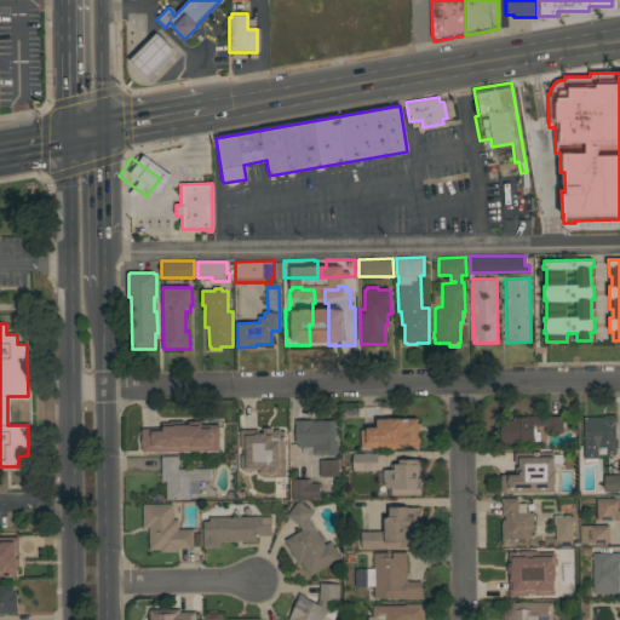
[(603,417),(603,414),(616,414),(616,422),(615,422),(615,438),(616,438),(616,447),(614,447),(614,453),(606,453),(606,447),(598,447),(598,458),(584,458),(583,417),(603,417)]
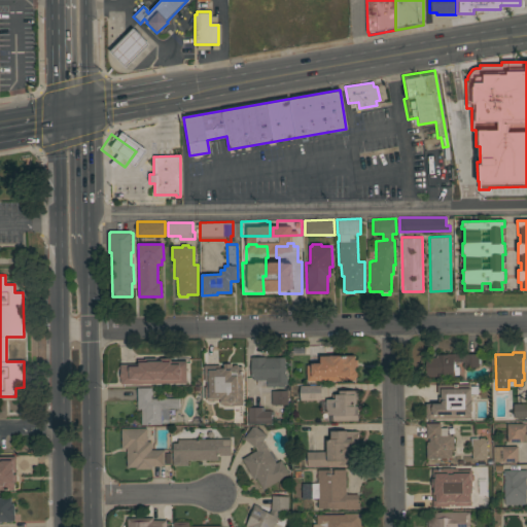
[(464,353),(464,354),(478,353),(478,356),(481,356),(481,363),(478,363),(478,366),(463,366),(463,361),(454,361),(454,363),(455,363),(455,366),(458,366),(458,375),(454,375),(454,377),(438,377),(438,376),(426,376),(425,357),(436,357),(436,354),(447,354),(447,353),(464,353)]
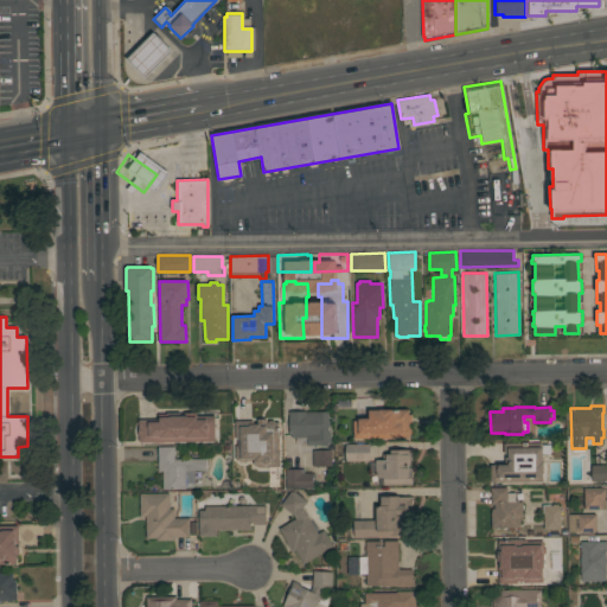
[(352,420),(358,420),(358,419),(369,419),(369,409),(409,409),(409,414),(411,414),(411,423),(409,423),(409,426),(410,428),(411,434),(409,434),(409,438),(353,438),(352,420)]
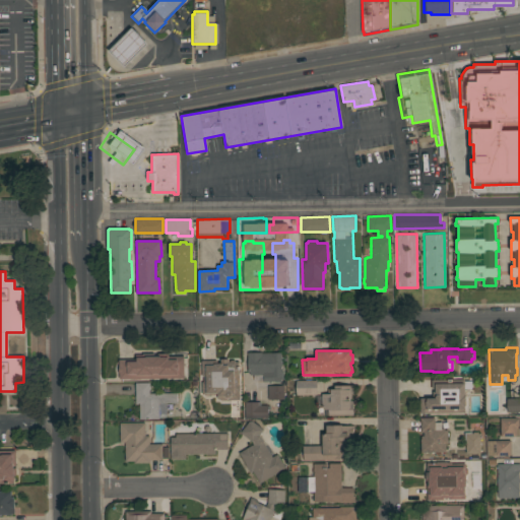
[(140,378),(140,379),(134,379),(134,378),(118,379),(118,373),(118,365),(118,359),(135,359),(135,354),(142,354),(142,353),(153,353),(156,353),(156,352),(168,352),(168,355),(183,355),(183,378),(140,378)]
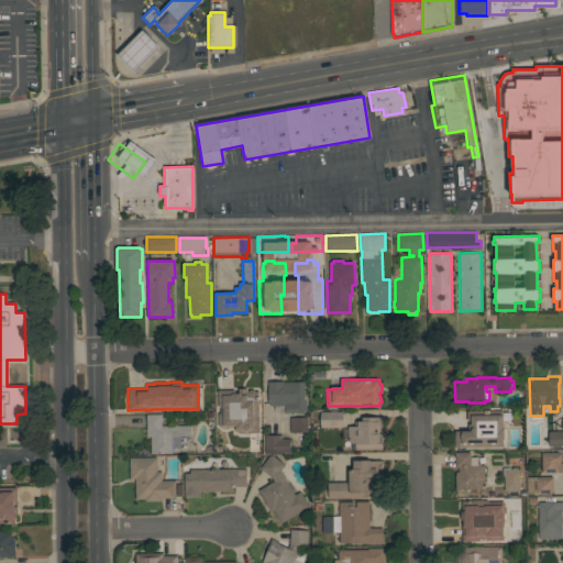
[(305,411),(302,411),(302,414),(284,414),(284,405),(274,405),(274,404),(271,405),(271,403),(268,403),(267,382),(302,382),(304,403),(305,403),(305,411)]
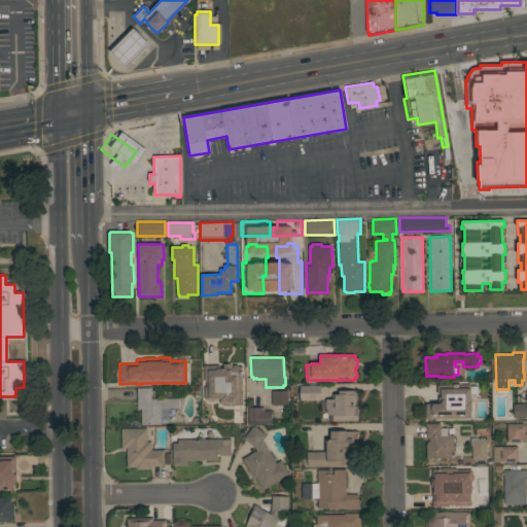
[(241,390),(242,390),(242,396),(242,406),(231,406),(231,403),(230,406),(223,406),(221,403),(219,403),(219,399),(213,399),(212,400),(207,400),(206,399),(204,399),(204,387),(205,387),(205,381),(204,381),(203,364),(219,364),(219,367),(222,367),(222,363),(231,363),(231,366),(232,366),(233,364),(237,364),(238,366),(241,366),(241,390)]
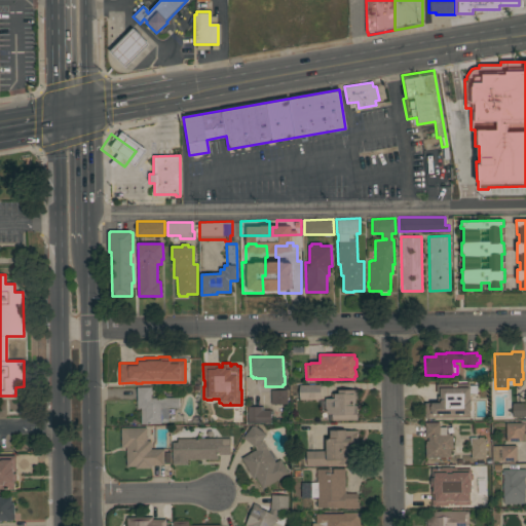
[(424,390),(446,390),(446,395),(462,395),(461,382),(477,381),(477,396),(470,397),(470,408),(471,408),(472,417),(446,418),(443,418),(443,417),(424,417),(424,390)]
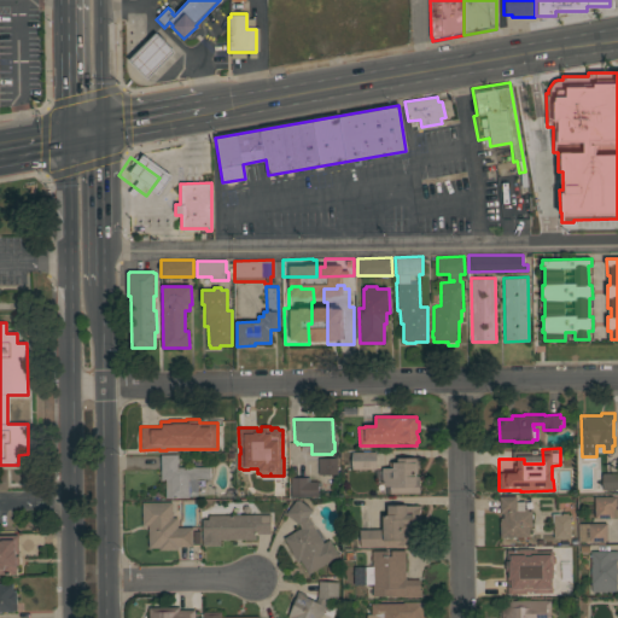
[(375,452),(375,468),(351,468),(351,452),(375,452)]
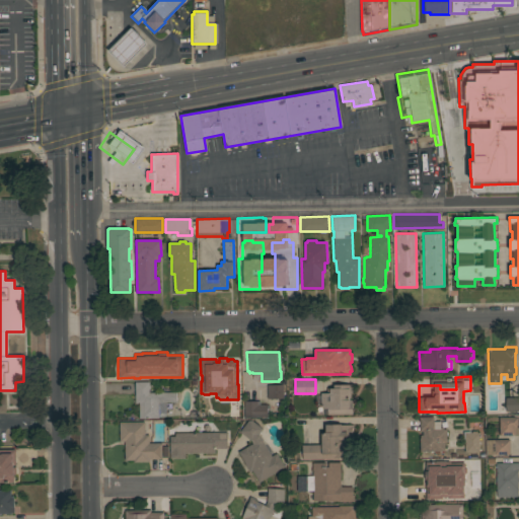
[(176,391),(176,401),(165,401),(165,416),(158,417),(158,418),(139,418),(139,402),(135,402),(135,381),(149,381),(149,392),(176,391)]
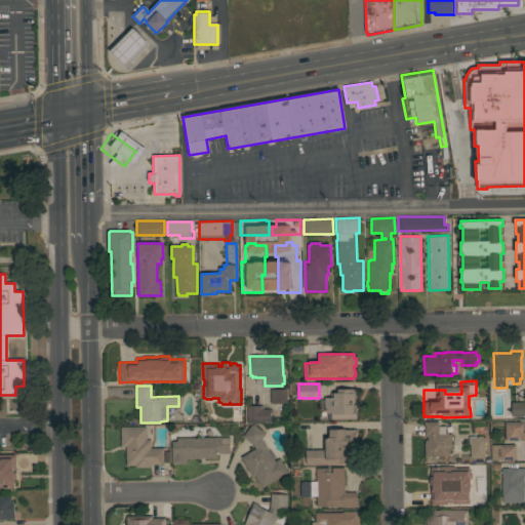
[(269,404),(269,390),(285,390),(285,404),(269,404)]
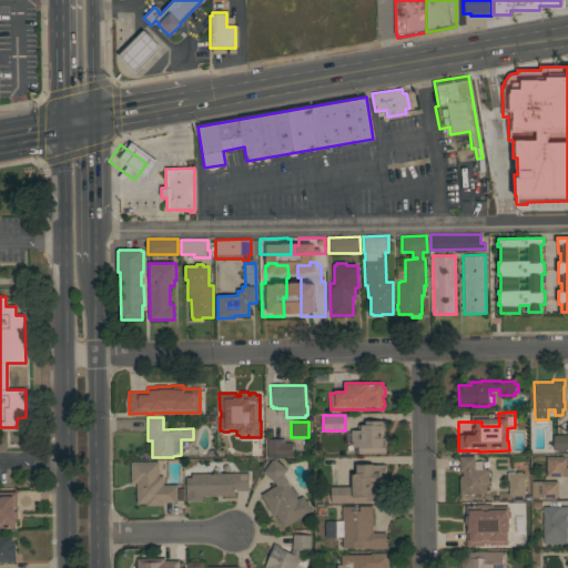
[(357,448),(353,448),(353,445),(350,445),(350,430),(359,430),(359,426),(364,426),(364,422),(384,422),(384,430),(382,430),(383,436),(381,436),(381,438),(384,438),(385,454),(357,455),(357,448)]
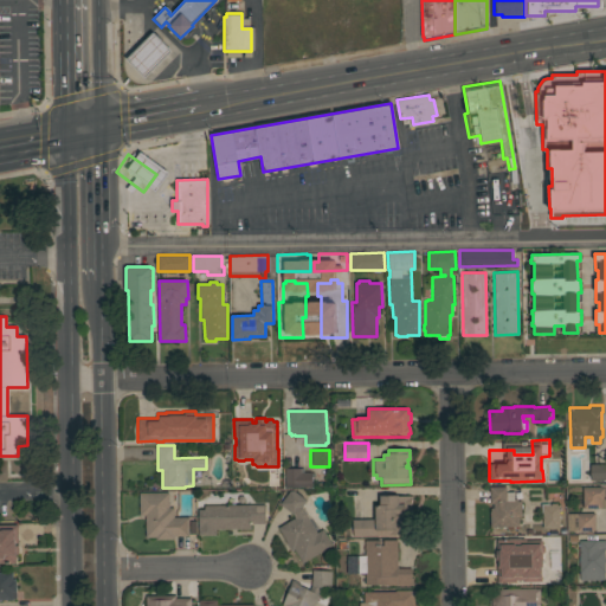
[(605,463),(605,479),(591,479),(591,464),(605,463)]
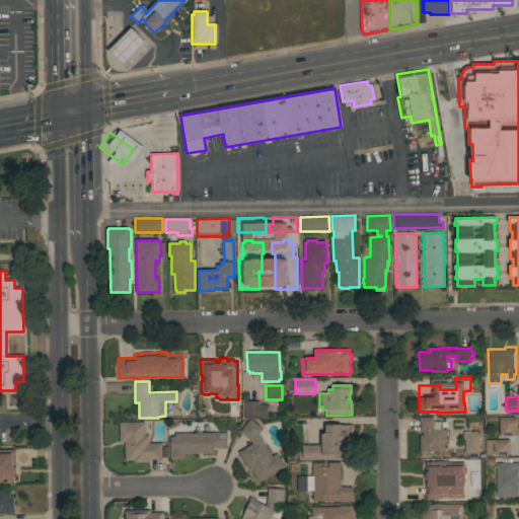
[(246,401),(246,400),(256,400),(256,401),(258,401),(258,405),(266,404),(266,418),(242,418),(242,401),(244,401),(246,401)]
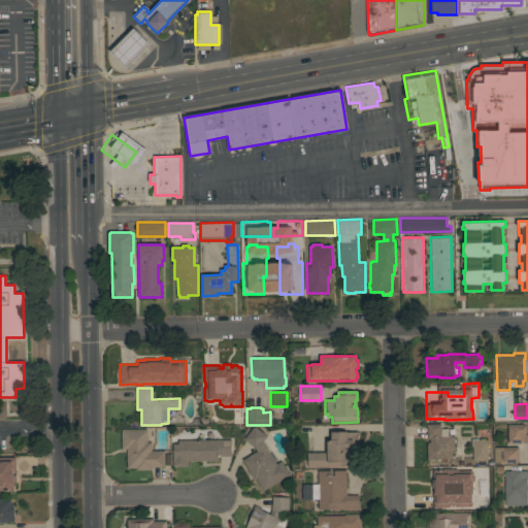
[(427,444),(428,444),(428,442),(430,442),(430,438),(427,438),(427,424),(441,424),(441,428),(448,428),(448,434),(451,434),(451,435),(454,435),(454,437),(455,437),(455,443),(454,443),(454,450),(452,450),(452,459),(427,459),(427,444)]
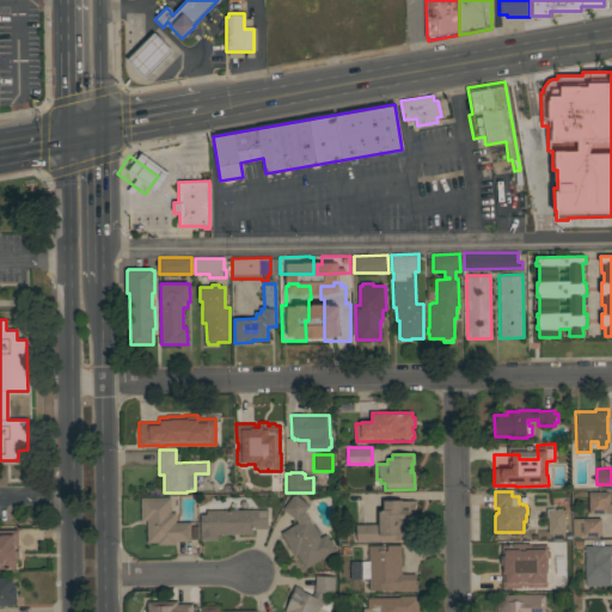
[(611,491),(611,513),(588,513),(588,491),(611,491)]
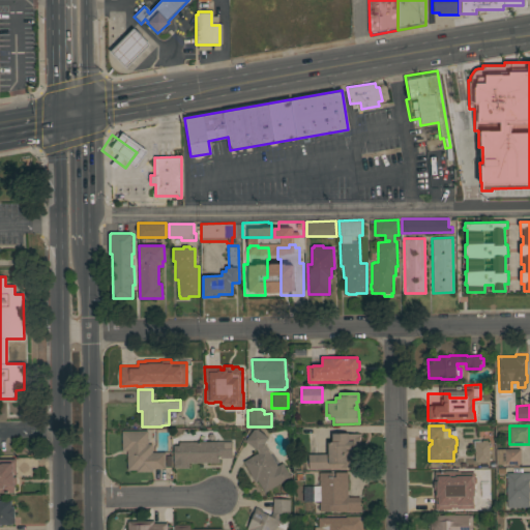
[(257,454),(256,451),(243,442),(253,430),(256,430),(267,439),(263,444),(275,467),(282,464),(290,478),(263,493),(256,481),(254,482),(242,462),(257,454)]
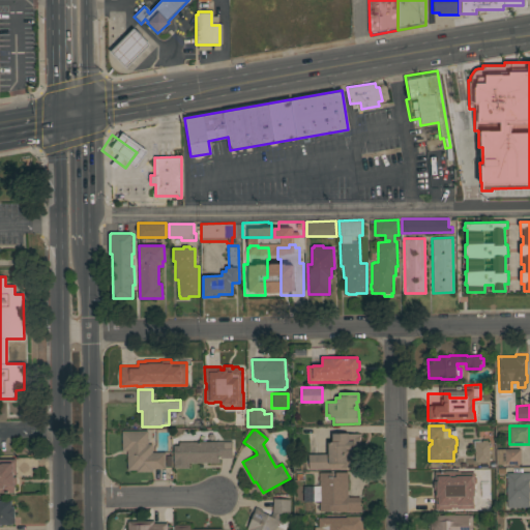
[(147,444),(152,444),(152,452),(165,451),(165,468),(127,469),(127,449),(122,449),(121,431),(147,431),(147,444)]
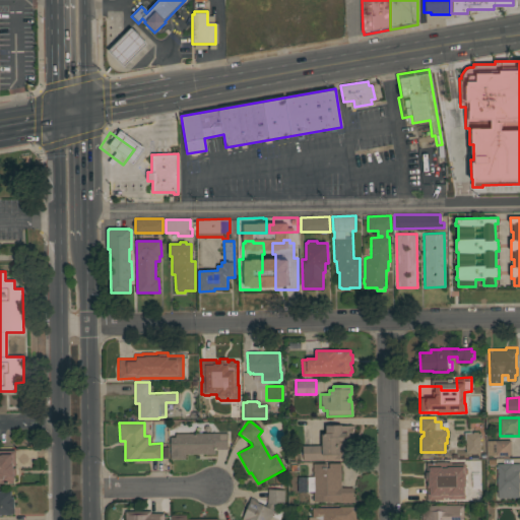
[(303,445),(322,445),(322,433),(326,433),(326,425),(342,425),(342,426),(353,425),(353,429),(352,429),(352,432),(353,432),(353,436),(352,436),(352,458),(337,458),(337,459),(327,459),(325,458),(321,460),(303,460),(303,445)]
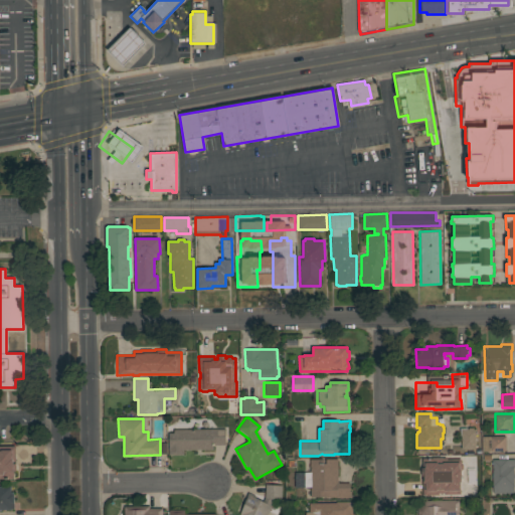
[(461,435),(460,435),(460,427),(473,427),(473,428),(475,428),(476,449),(462,449),(461,435)]
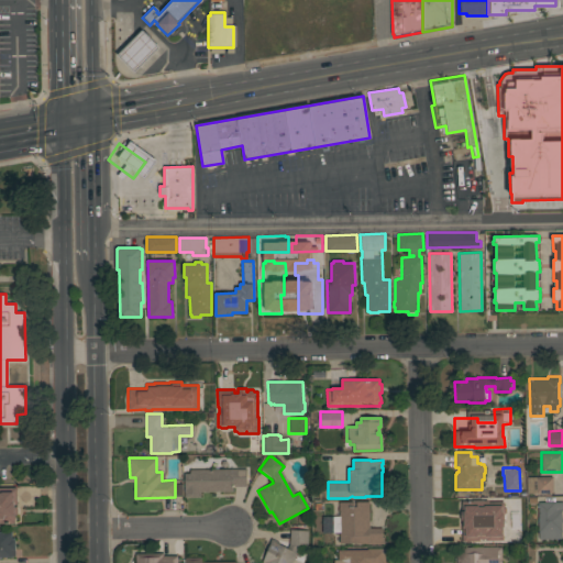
[(246,468),(246,486),(233,486),(233,492),(200,492),(200,496),(184,497),(184,488),(185,488),(185,473),(190,473),(190,468),(246,468)]
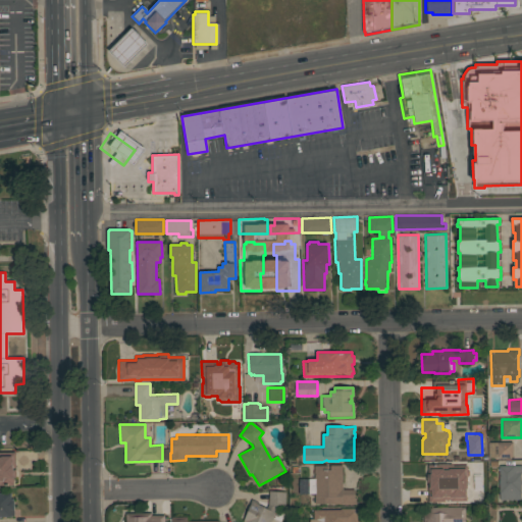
[(512,441),(513,457),(488,457),(488,442),(512,441)]
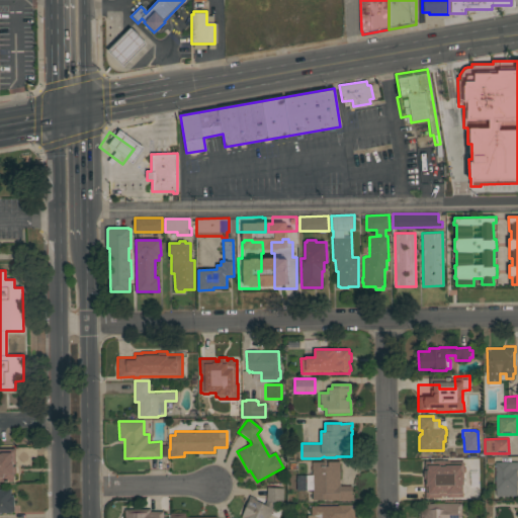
[(0,448),(14,448),(15,463),(12,463),(12,465),(15,465),(15,473),(13,473),(13,481),(0,481),(0,448)]
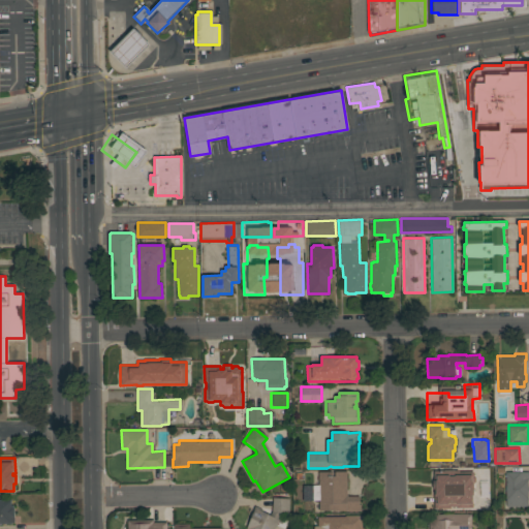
[(346,471),(347,496),(359,496),(359,504),(361,504),(361,510),(345,510),(336,510),(336,509),(318,510),(318,500),(313,500),(312,485),(318,485),(318,471),(346,471)]
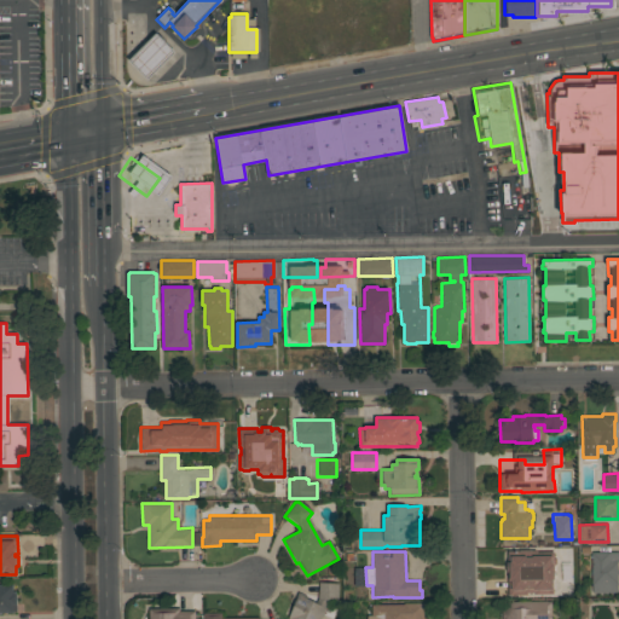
[(536,593),(536,590),(525,591),(525,593),(509,594),(509,578),(510,578),(509,570),(507,570),(507,562),(509,562),(508,553),(534,551),(534,553),(553,553),(553,556),(554,557),(554,562),(553,565),(553,577),(550,577),(551,591),(536,593)]
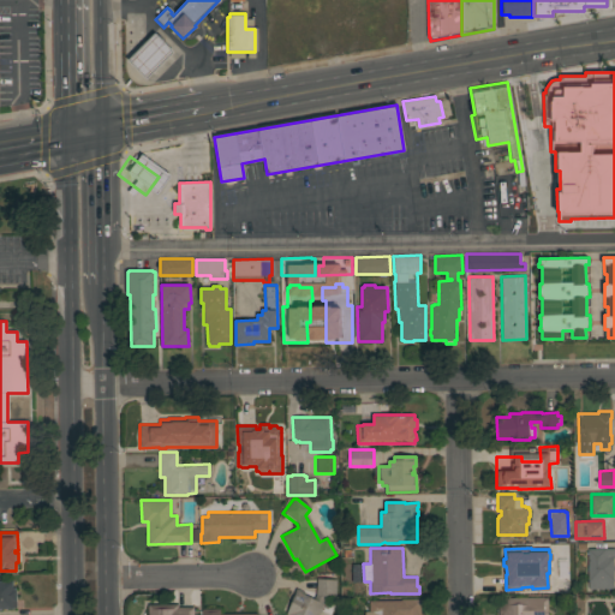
[(614,548),(614,557),(613,557),(614,566),(614,569),(614,589),(589,589),(587,548),(614,548)]
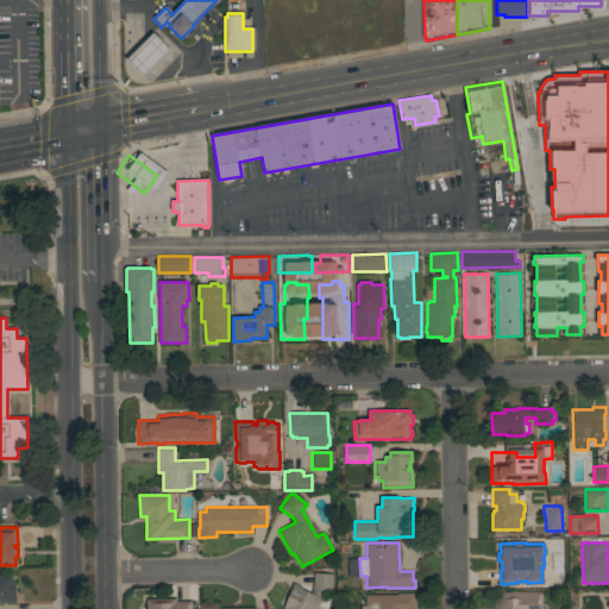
[(286,608),(283,608),(290,592),(289,592),(293,582),(312,591),(313,588),(314,572),(333,573),(332,590),(325,590),(314,608),(286,608)]
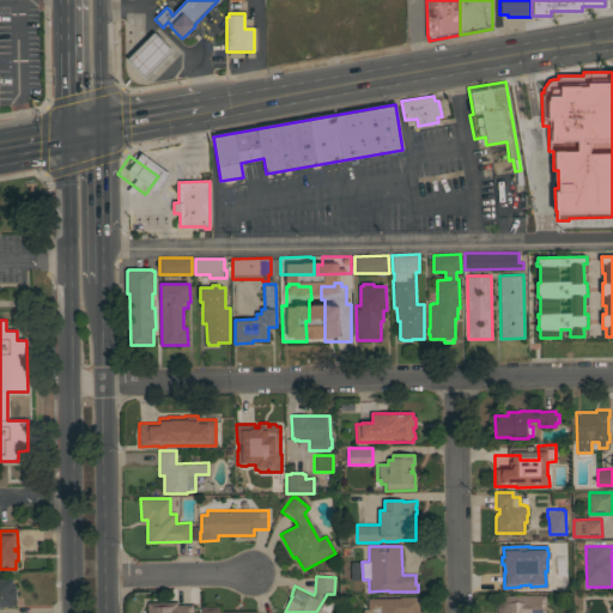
[(0,578),(12,578),(12,584),(14,584),(14,587),(16,587),(16,605),(13,605),(13,606),(0,606),(0,578)]
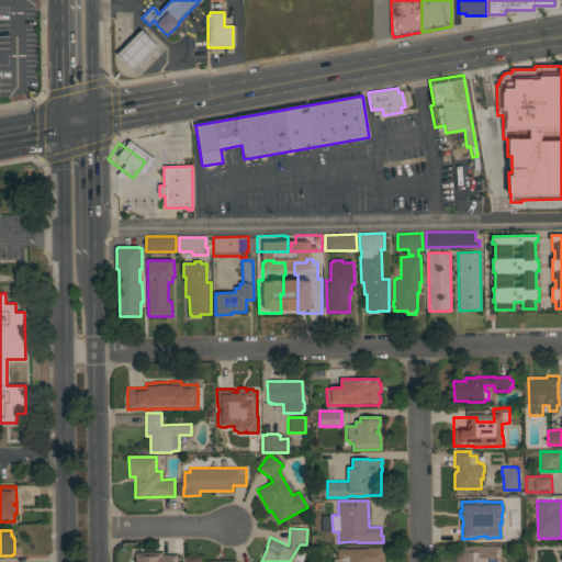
[(459,561),(459,546),(501,546),(501,561),(459,561)]
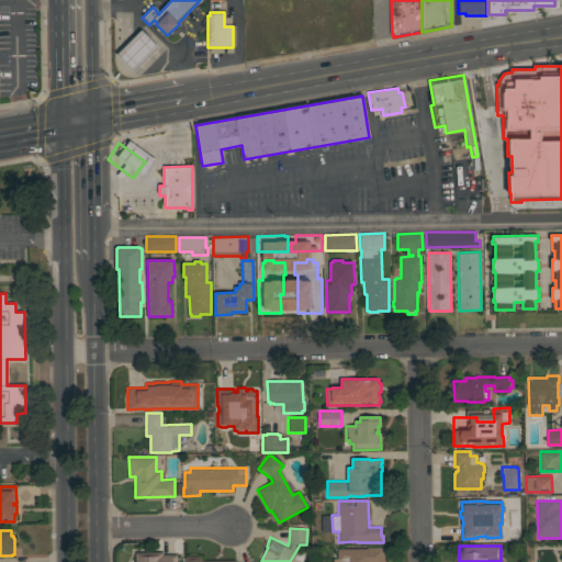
[(338,561),(337,549),(367,548),(384,547),(384,561),(338,561)]
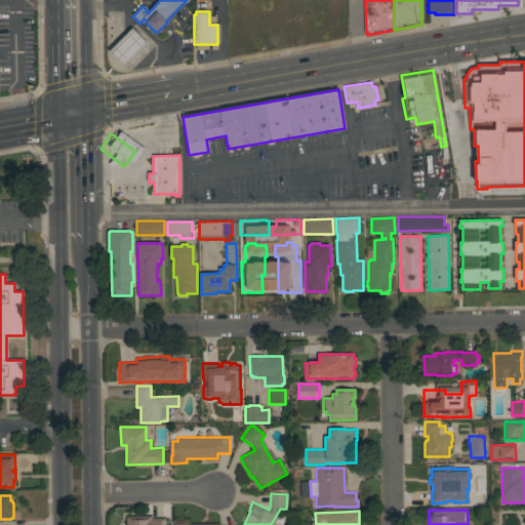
[(152,515),(152,518),(165,518),(165,524),(126,524),(126,516),(152,515)]
